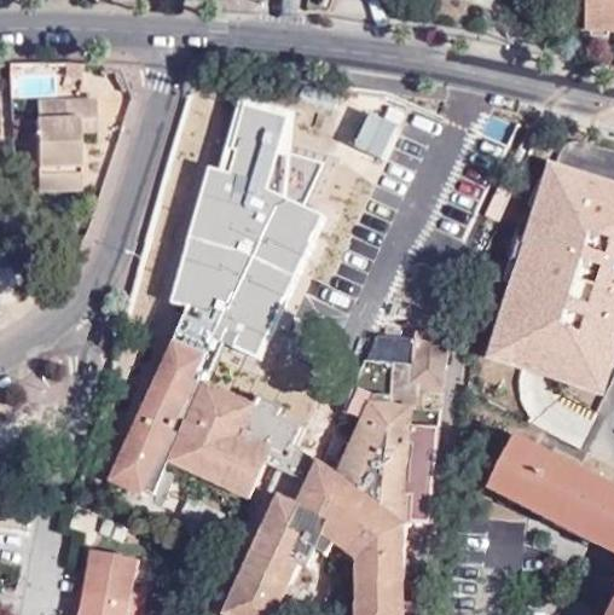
[(580,0),(581,28),(613,29),(613,0),(580,0)]
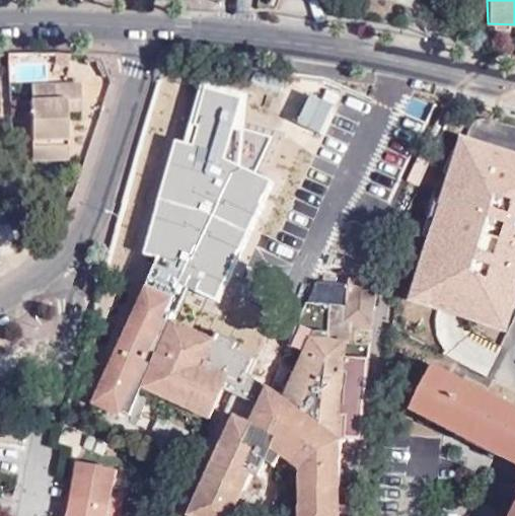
[(174,75),(155,69),(134,140),(178,149),(179,107),(166,103),(174,75)]
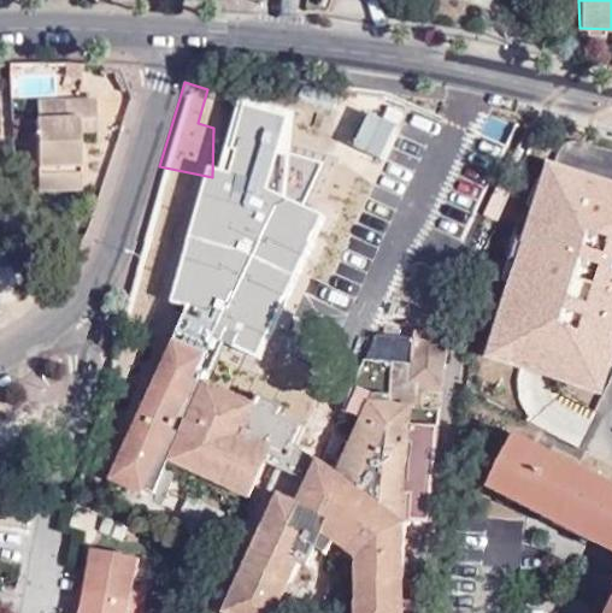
[(69,117),(87,116),(87,98),(30,96),(29,116),(27,116),(28,169),(69,170),(69,129),(69,117)]
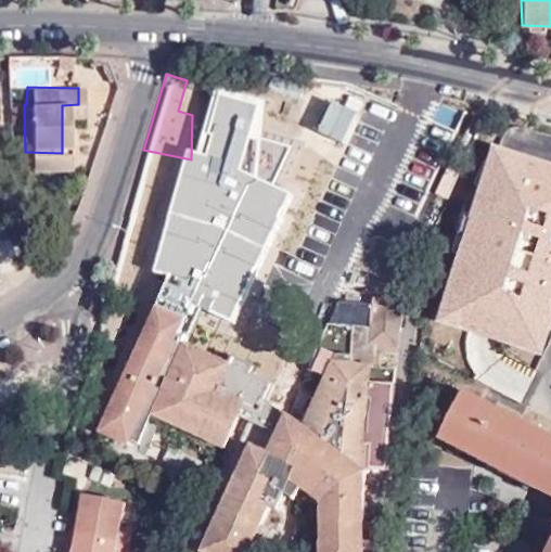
[(78,116),(78,104),(62,105),(62,116),(78,116)]
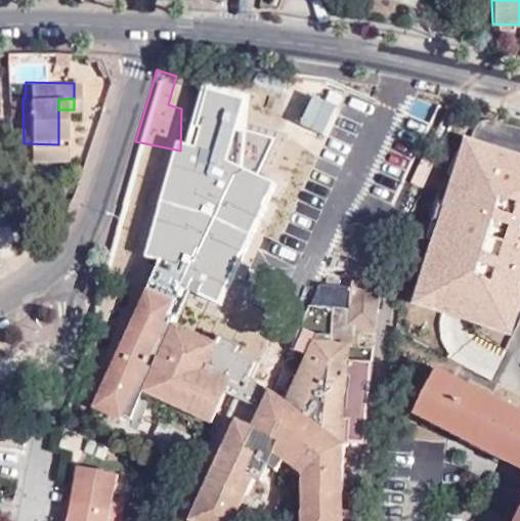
[(278,112),(190,111),(189,156),(210,156),(210,171),(257,171),(257,157),(277,157),(278,112)]
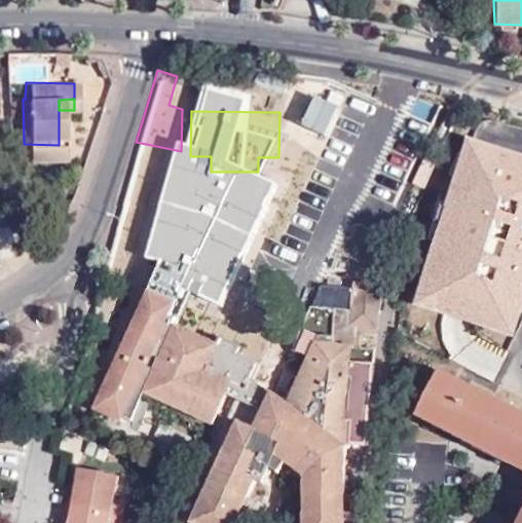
[(59,145),(24,144),(24,157),(59,157),(59,145)]
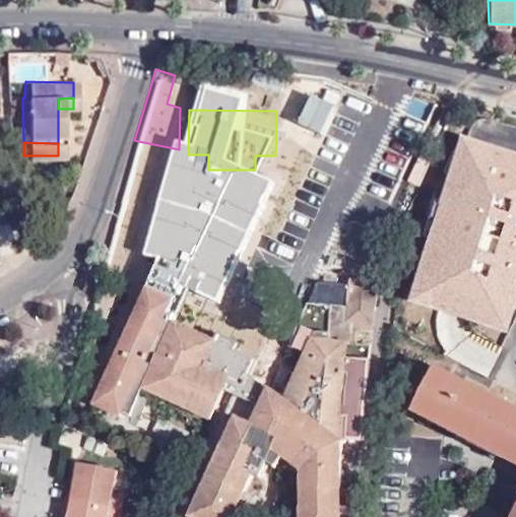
[(456,332),(460,335),(460,334),(495,267),(491,265),(501,244),(515,215),(515,200),(454,173),(430,219),(401,324),(446,349),(456,332)]
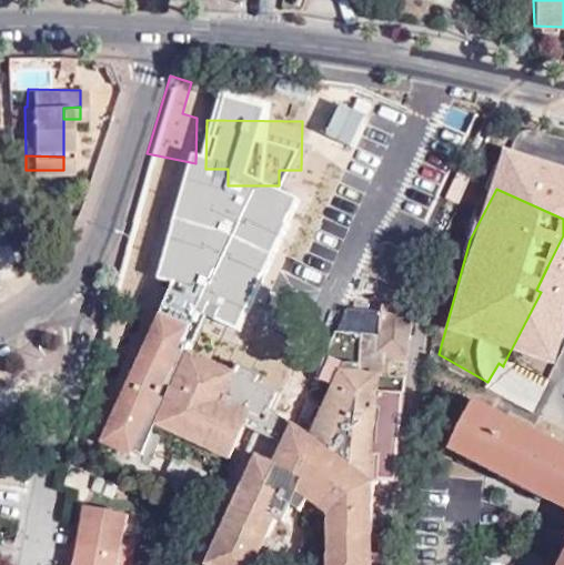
[(185,284),(195,293),(203,284),(193,275),(185,284)]
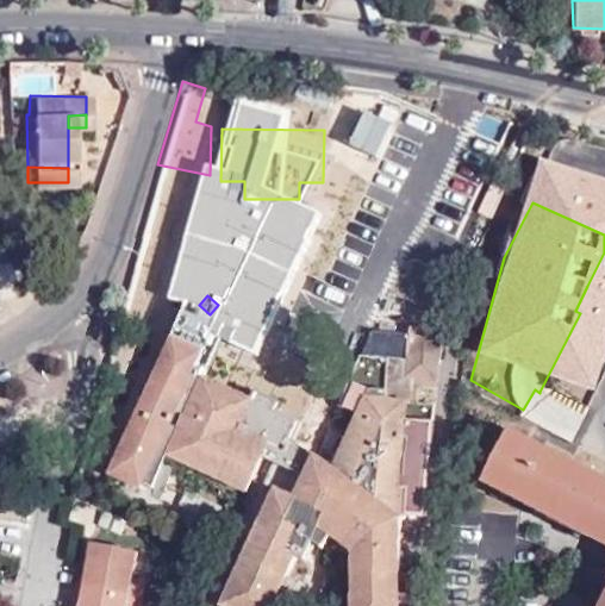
[(168,443),(245,480),(259,454),(301,475),(292,497),(282,492),(226,605),(267,605),(292,555),(300,558),(309,541),(310,539),(315,528),(325,535),(326,532),(344,545),(353,533),(360,539),(359,605),(394,605),(395,520),(400,512),(419,514),(430,403),(415,401),(406,400),(409,375),(434,378),(438,331),(409,328),(405,358),(359,354),(337,399),(357,408),(329,467),(309,453),(312,447),(289,435),(297,420),(273,408),(278,401),(251,388),(248,397),(200,374),(204,366),(193,361),(200,347),(169,331),(104,469),(135,483),(137,479),(141,472),(151,476),(163,451),(164,451),(168,443)]
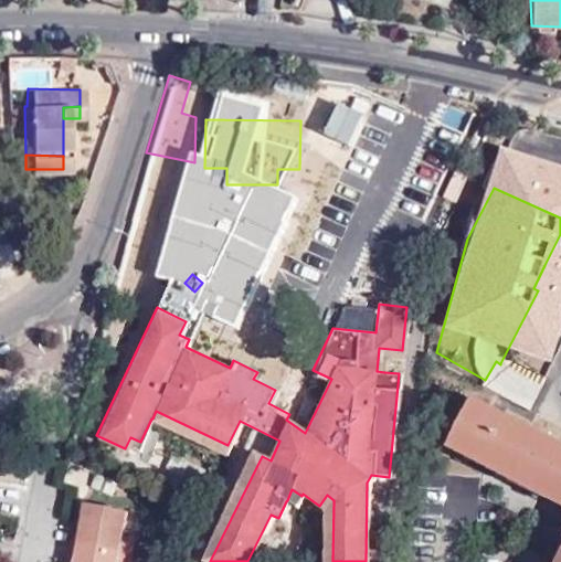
[(402,350),(379,348),(377,371),(384,372),(387,356),(401,358),(402,350)]
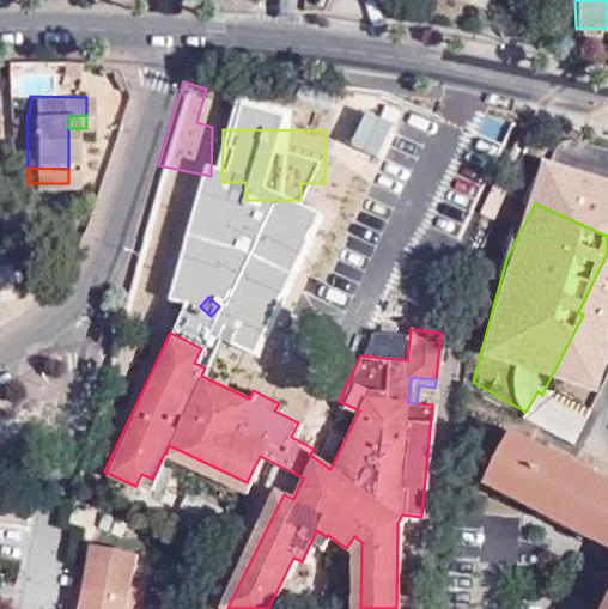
[(532,414),(542,395),(537,391),(526,412),(532,414)]
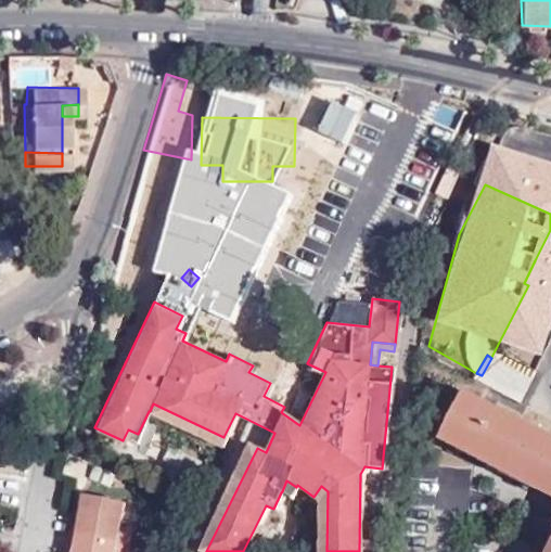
[(550,551),(550,436),(461,392),(436,438),(550,495),(550,534),(541,551),(550,551)]
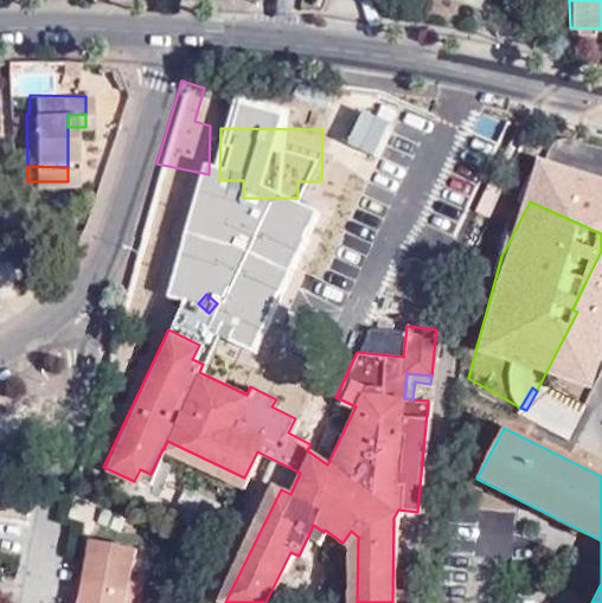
[(164,449),(241,486),(244,478),(167,441),(164,449)]
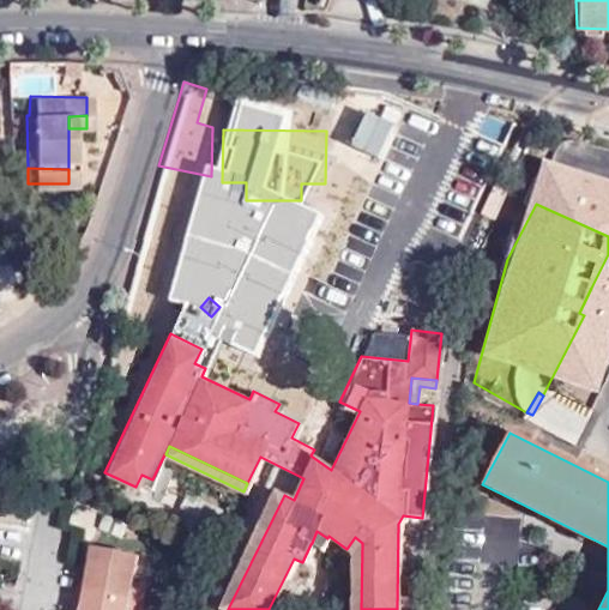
[(29,464),(8,456),(4,467),(23,477),(29,464)]
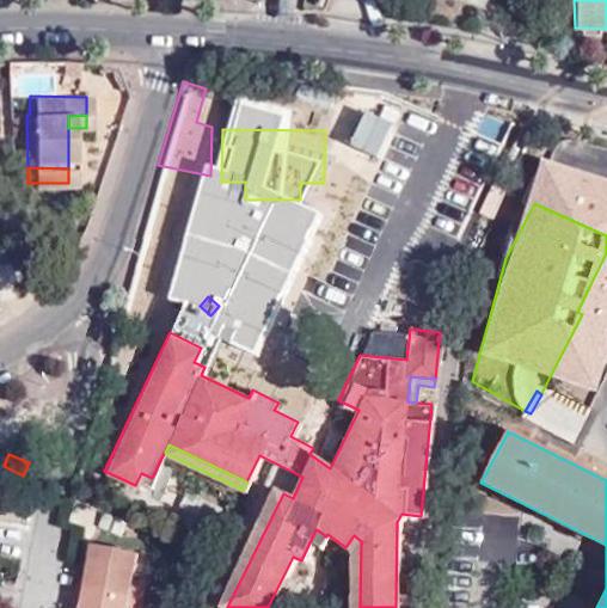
[(138,480),(148,485),(152,478),(141,473),(138,480)]
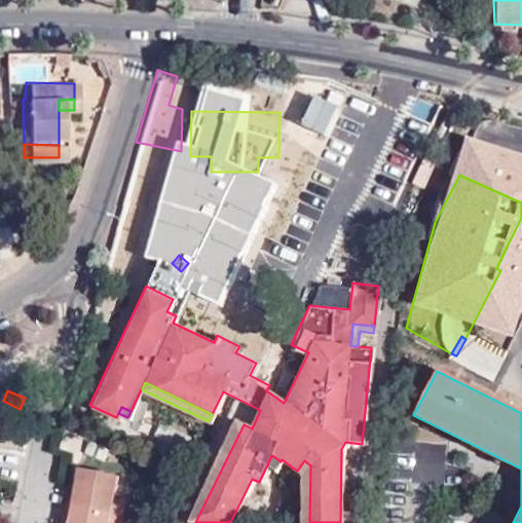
[(192,522),(195,522),(244,424),(235,421),(188,521),(192,522)]
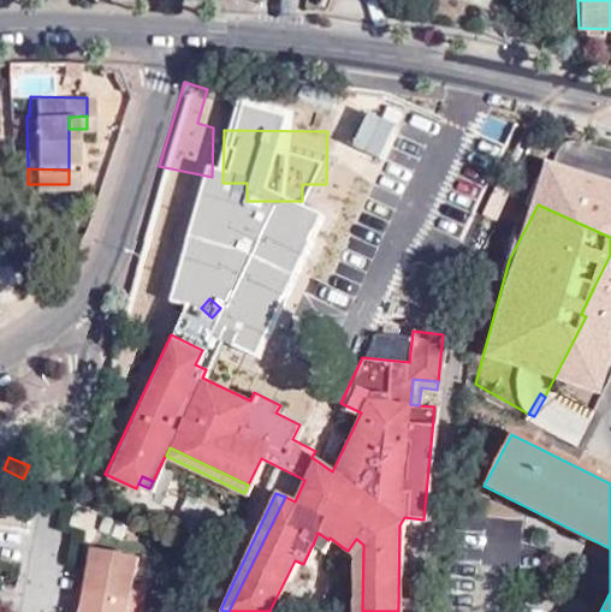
[(320,551),(328,540),(318,533),(313,545),(320,551)]
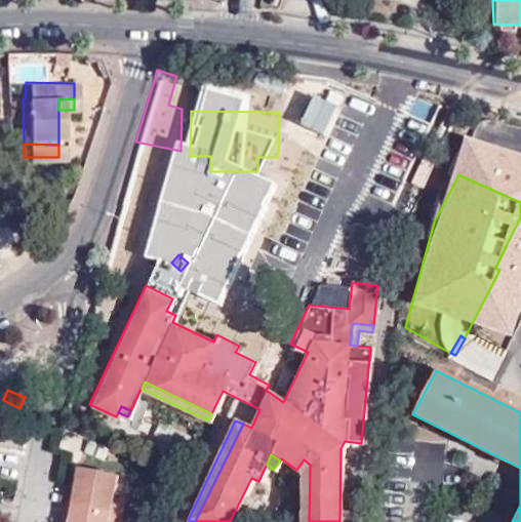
[(302,473),(301,521),(309,521),(310,465),(304,459),(296,470),(302,473)]
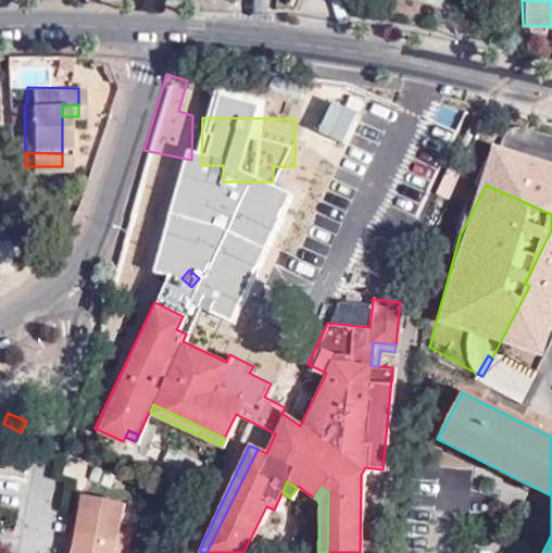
[(71,535),(123,544),(124,545),(127,528),(116,526),(121,502),(78,493),(76,507),(71,535)]
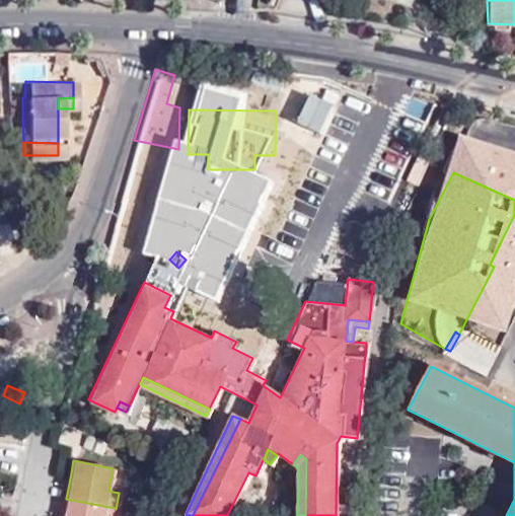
[(64,499),(66,499),(71,473),(66,472),(61,498),(64,499)]
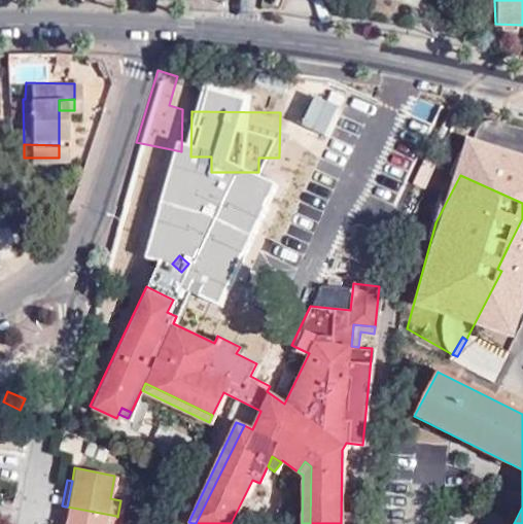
[(64,523),(115,523),(117,517),(116,516),(65,507),(62,505),(59,520),(65,521),(64,523)]
